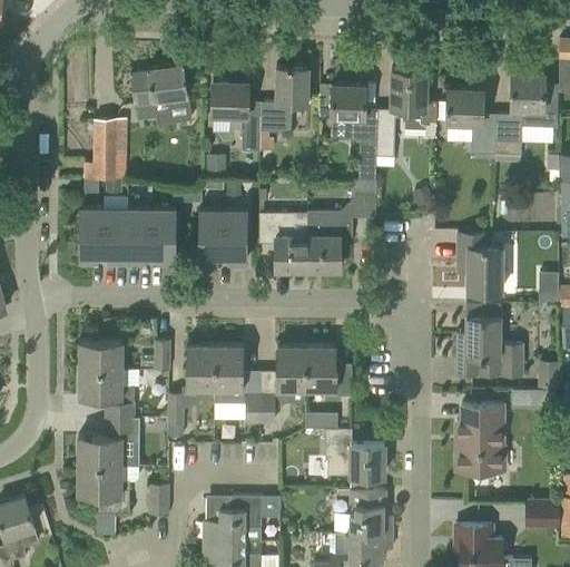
[(569,38),(560,39),(559,64),(569,62),(569,38)]
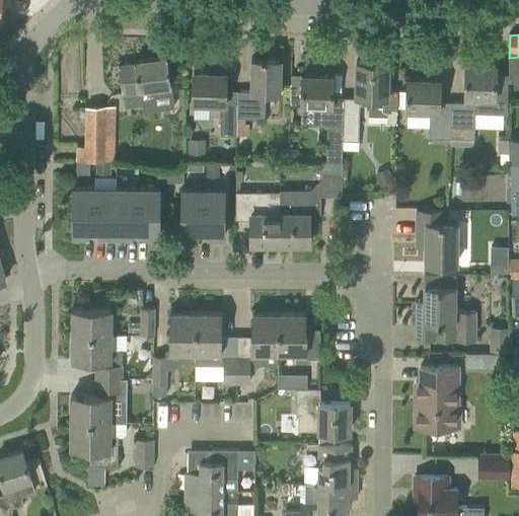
[(171,92),(167,59),(135,63),(135,65),(119,67),(122,93),(123,93),(125,109),(143,106),(141,91),(152,89),(153,94),(171,92)]
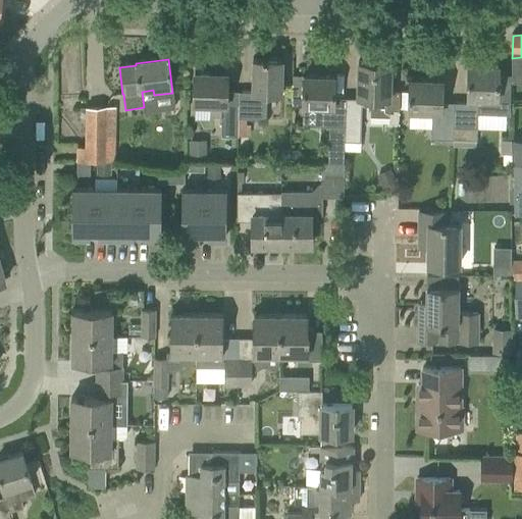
[(239,93),(239,111),(238,139),(250,139),(251,127),(247,127),(247,121),(264,122),(265,96),(281,96),(282,61),(253,60),(251,94),(239,93)]
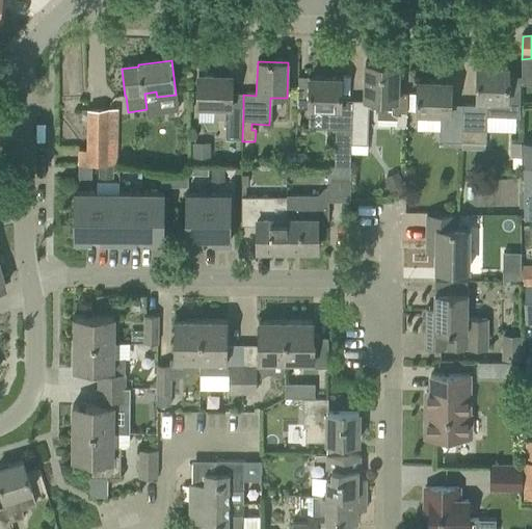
[(366,64),(365,102),(353,101),(351,132),(351,150),(367,150),(368,110),(378,110),(378,120),(398,121),(398,113),(407,114),(407,112),(417,112),(418,95),(397,94),(398,65),(366,64)]
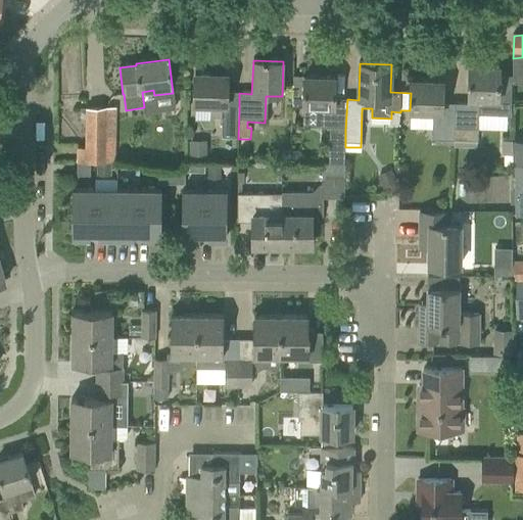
[(433,113),(432,141),(477,142),(478,115),(497,116),(497,115),(511,115),(512,101),(498,100),(500,67),(470,66),(469,98),(469,104),(442,103),(443,83),(411,81),(411,93),(410,110),(410,112),(433,113)]
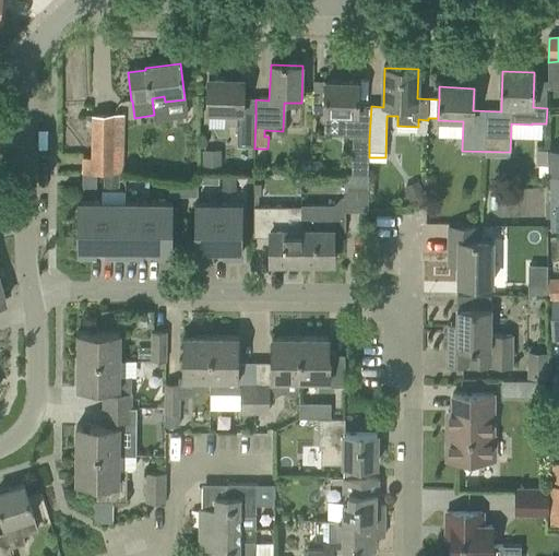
[(242,99),(244,81),(209,80),(206,114),(226,114),(225,127),(237,127),(236,148),(254,149),(256,119),(256,99),(242,99)]
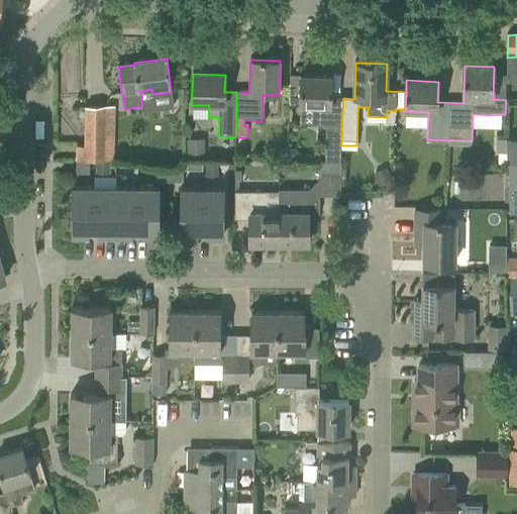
[(331,98),(331,78),(301,78),(300,105),(316,105),(316,127),(341,128),(343,98),(331,98)]
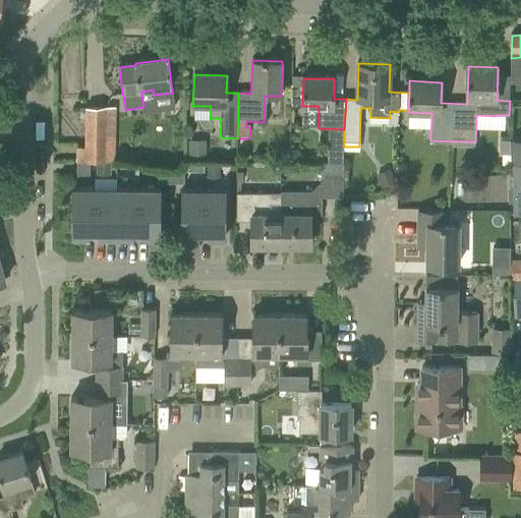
[(87,163),(89,163),(114,163),(116,110),(88,110),(87,149),(87,163)]
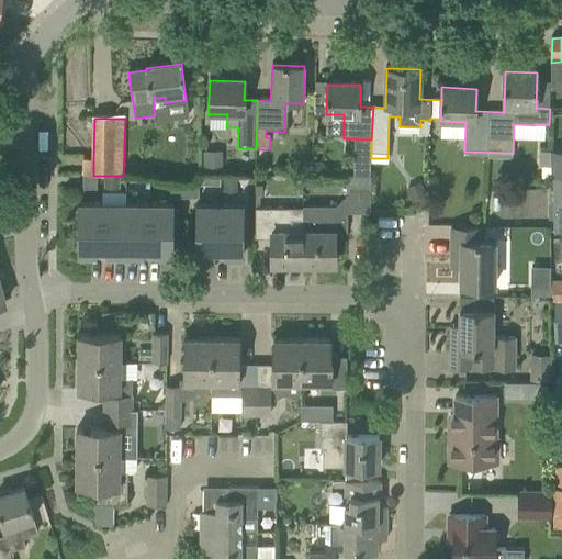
[(552,153),(540,154),(541,170),(543,170),(552,169),(552,153)]
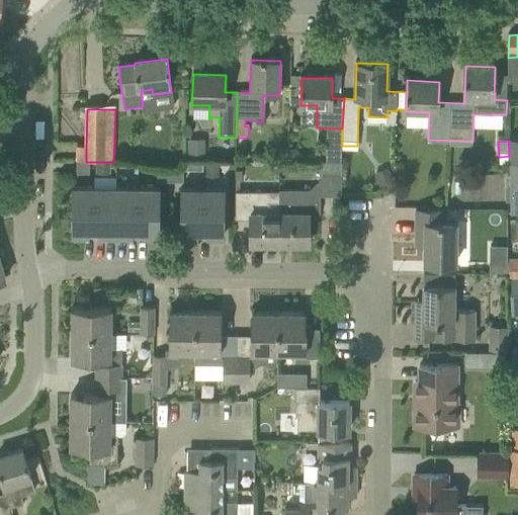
[(509,156),(510,163),(517,163),(517,141),(509,141),(509,156)]
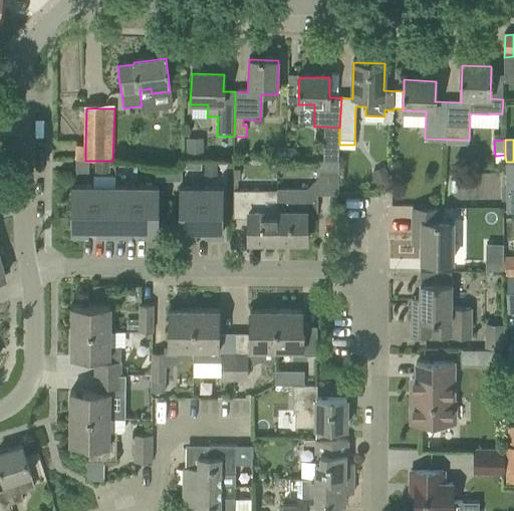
[(85,161),(85,147),(76,146),(76,161),(85,161)]
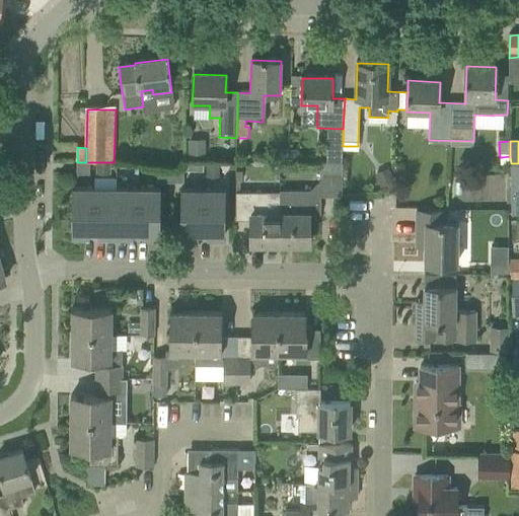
[(86,162),(77,162),(76,175),(88,176),(88,162),(86,162)]
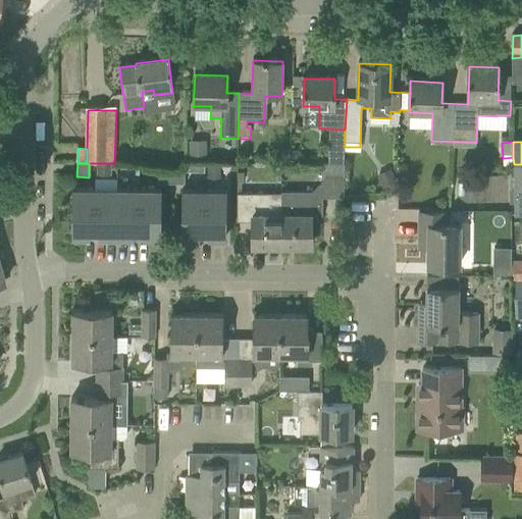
[(345,165),(322,165),(321,186),(321,199),(322,199),(344,200),(345,165)]
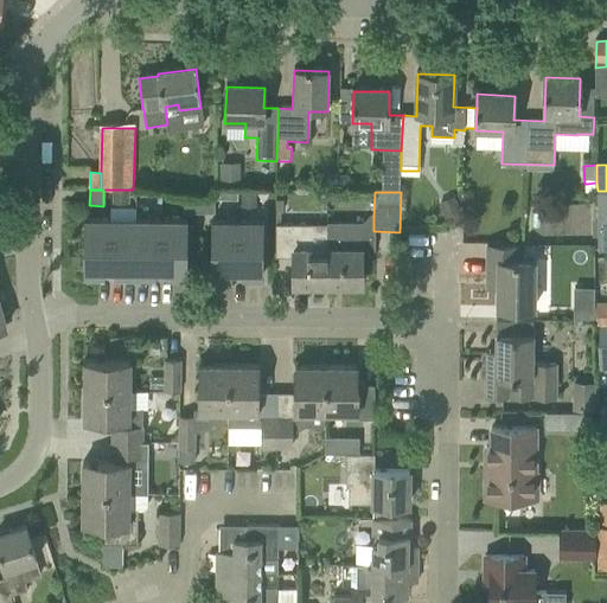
[(184,215),(215,216),(216,201),(185,200),(184,215)]
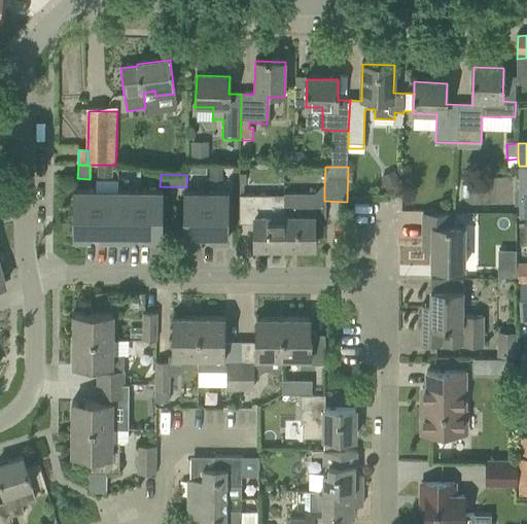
[(314,249),(314,218),(325,218),(325,201),(324,201),(324,187),(322,187),(316,195),(285,195),(285,203),(285,218),(285,249),(314,249)]
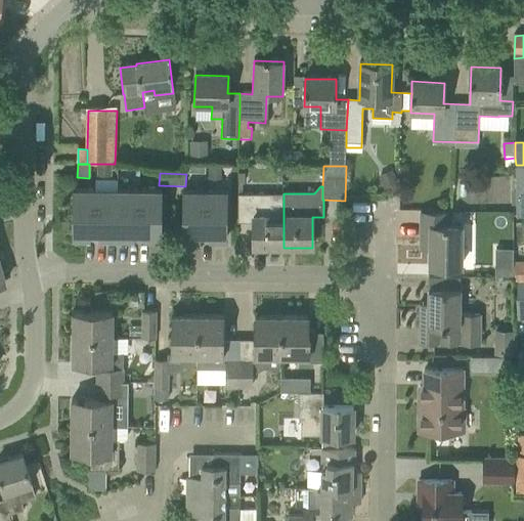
[(143,228),(143,239),(162,240),(162,192),(73,191),(73,239),(90,239),(90,233),(99,233),(99,239),(135,239),(135,228),(143,228)]
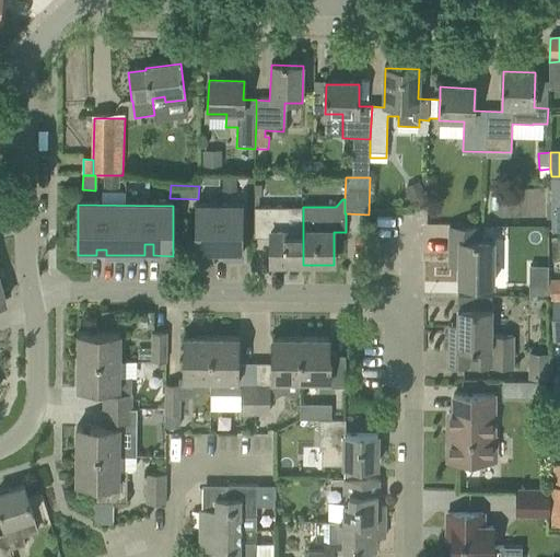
[(214,251),(223,251),(223,256),(243,256),(244,208),(196,207),(195,256),(214,256),(214,251)]
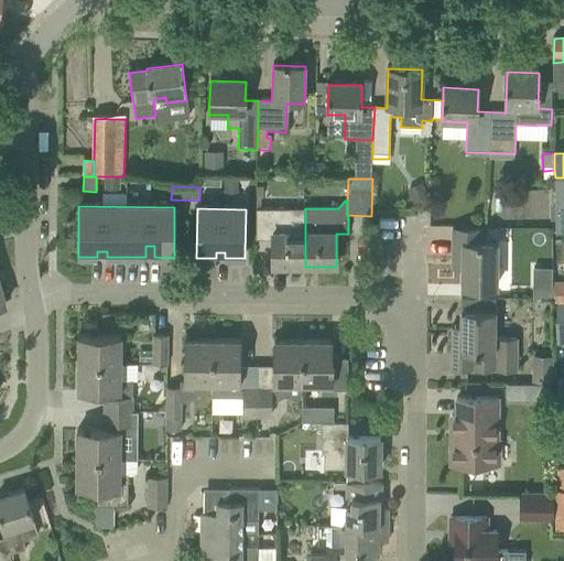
[(256,243),(272,243),(273,267),(305,267),(305,234),(305,217),(290,217),(290,209),(256,209),(256,243)]
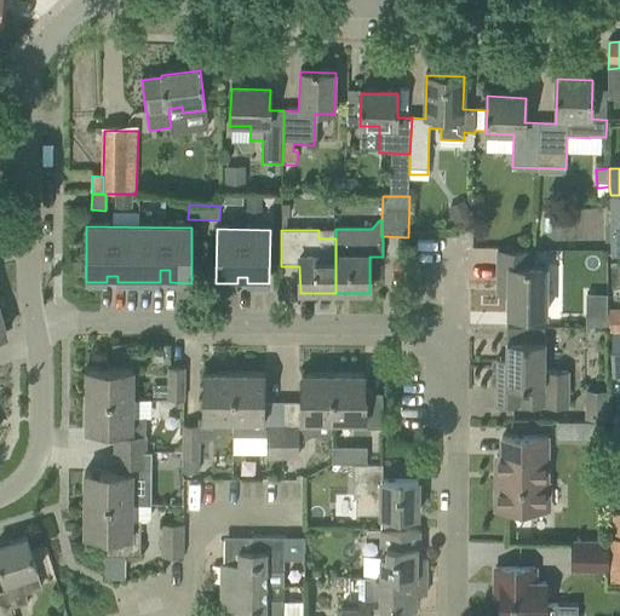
[(529,269),(529,254),(498,253),(498,285),(509,285),(509,317),(546,317),(546,269),(529,269)]
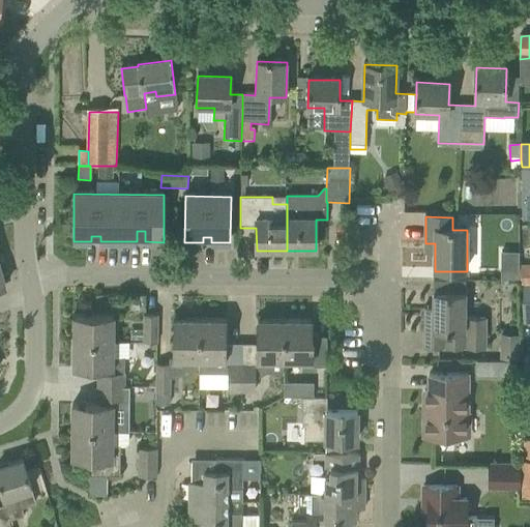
[(529,251),(529,227),(521,227),(522,251),(529,251)]
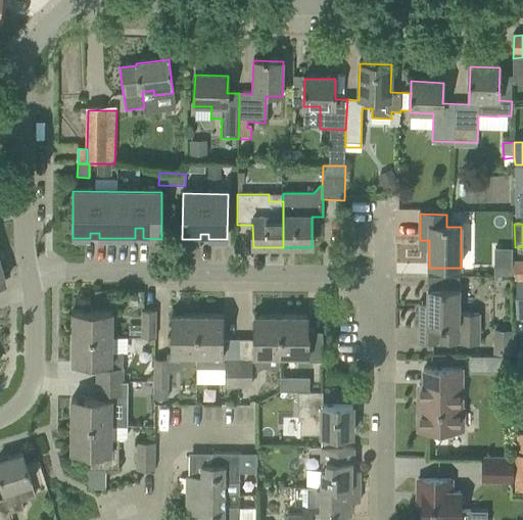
[(510,278),(511,250),(494,250),(493,278),(510,278)]
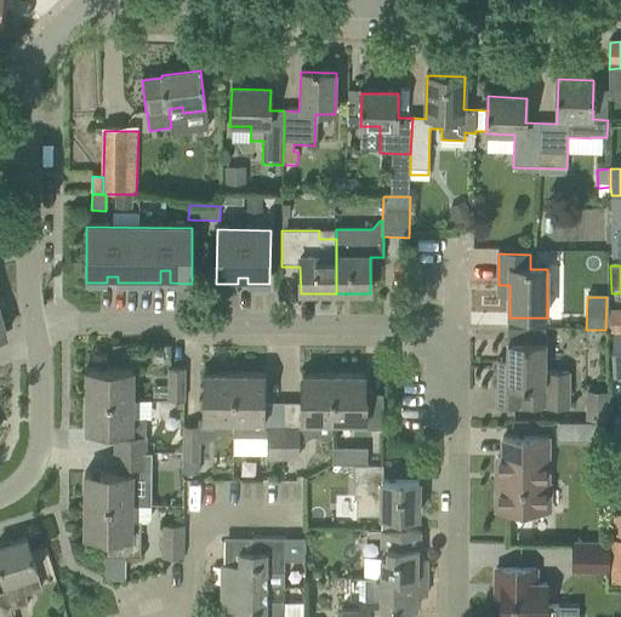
[(610,338),(611,337),(620,336),(620,312),(608,314),(610,338)]
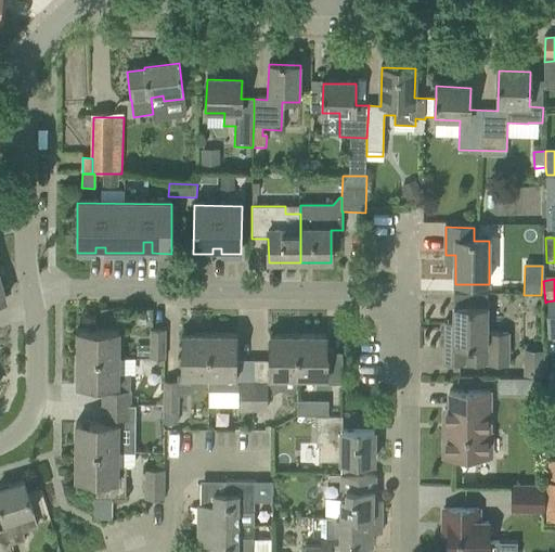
[(444,366),(508,367),(508,334),(487,334),(488,308),(454,307),(453,333),(444,333),(444,366)]
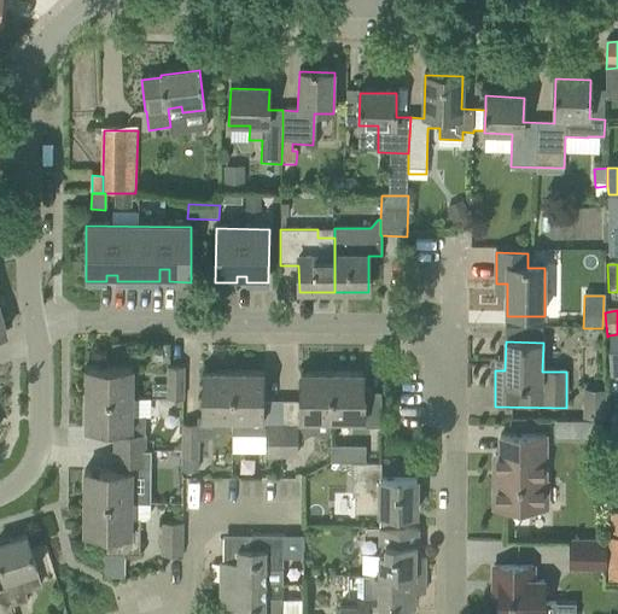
[(86,369),(86,399),(133,399),(133,369),(86,369)]
